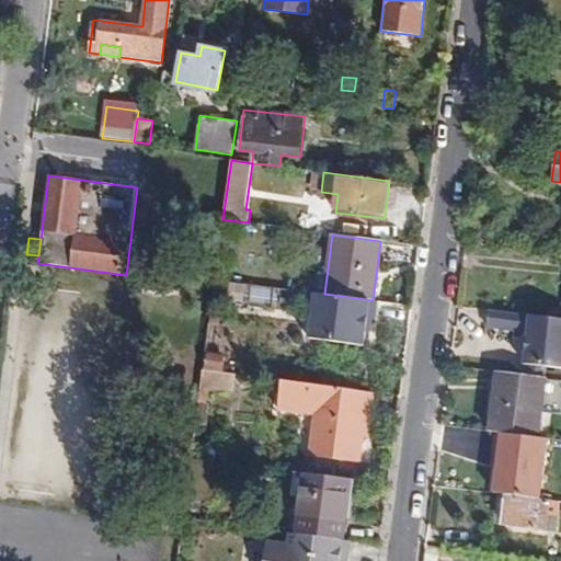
[(294,311),(296,290),(215,279),(212,300),(294,311)]
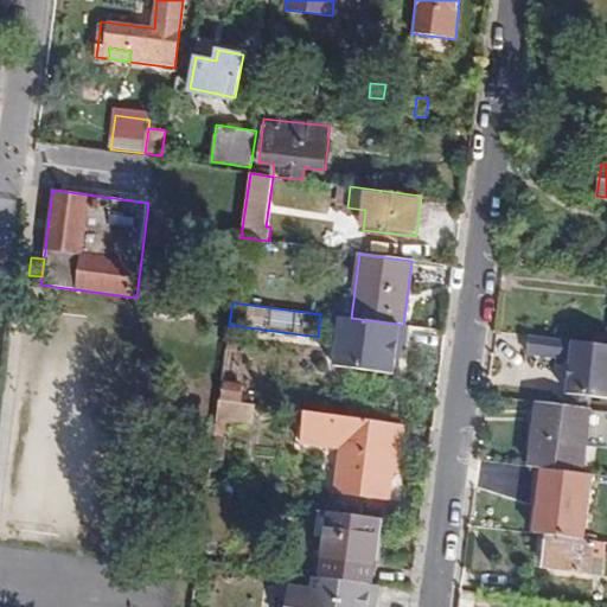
[(606,346),(575,343),(528,337),(525,356),(573,362),(569,394),(606,397),(606,346)]
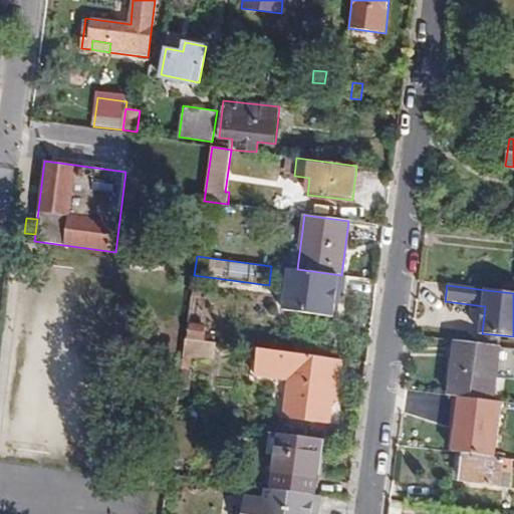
[(202,289),(193,288),(191,297),(201,299),(202,289)]
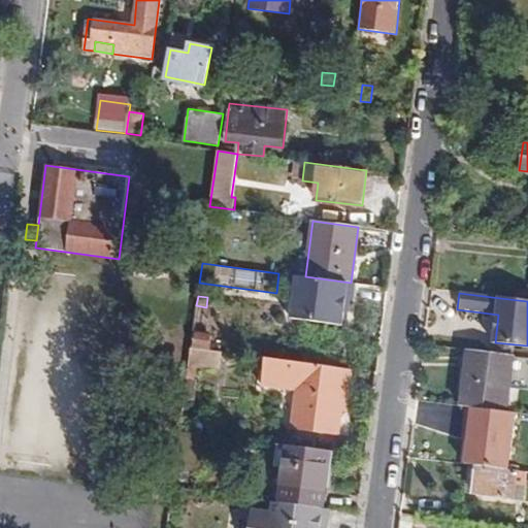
[(211,334),(193,331),(191,347),(209,350),(211,334)]
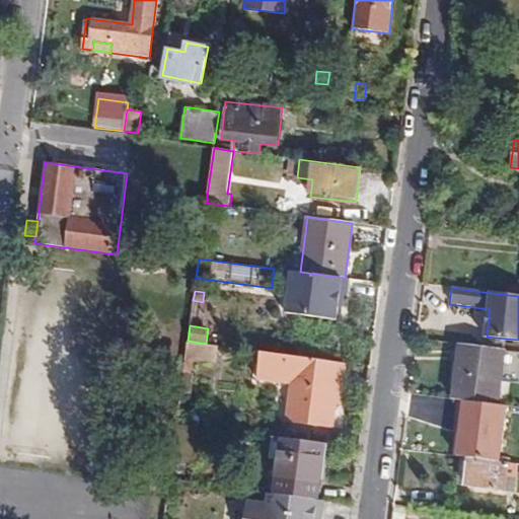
[(518,340),(487,337),(485,348),(505,351),(514,352),(518,352),(518,340)]
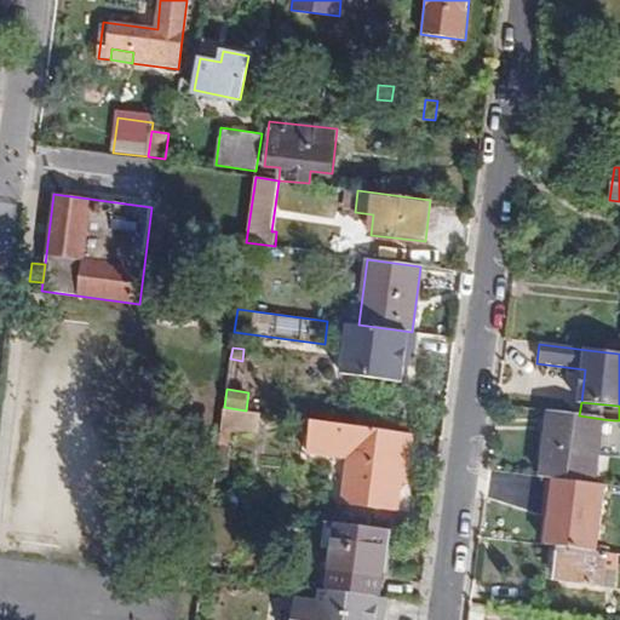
[(257,432),(259,412),(246,411),(224,407),(217,468),(228,469),(231,429),(257,432)]
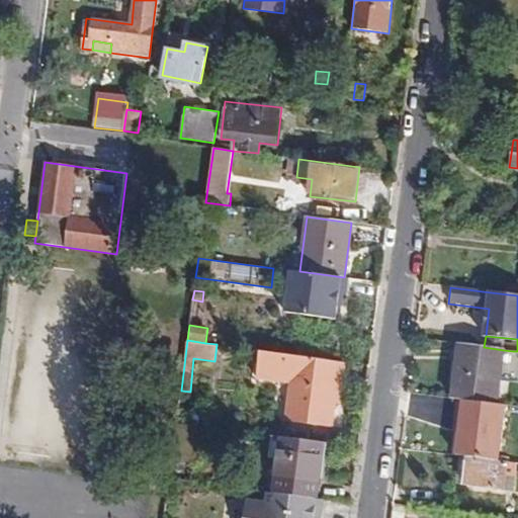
[(484,347),(459,344),(452,399),(497,405),(501,372),(504,350),(484,347)]
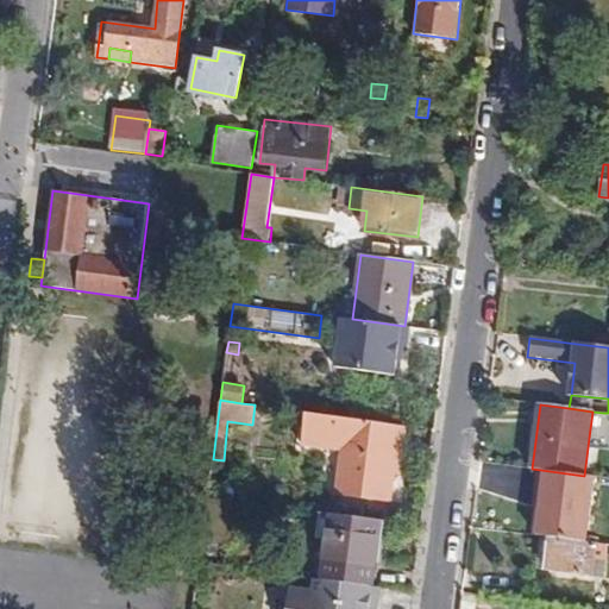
[(401,446),(403,425),(307,412),(302,440),(343,446),(337,490),(389,497),(396,445),(401,446)]
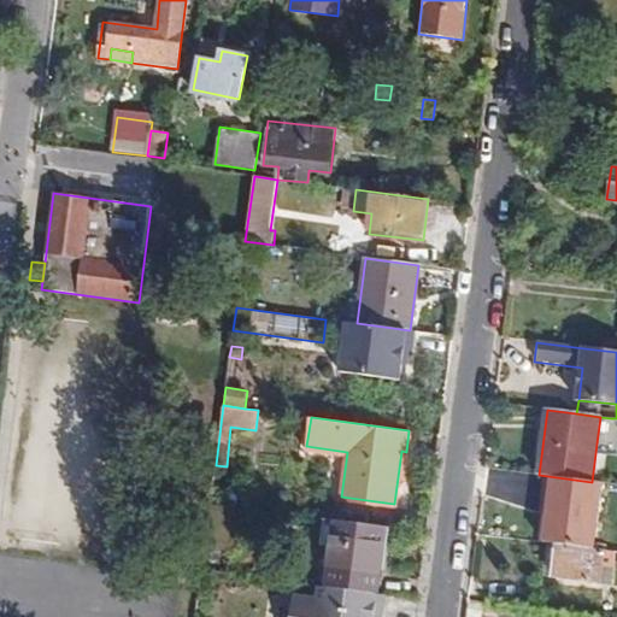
[(609,446),(611,418),(600,417),(597,444),(609,446)]
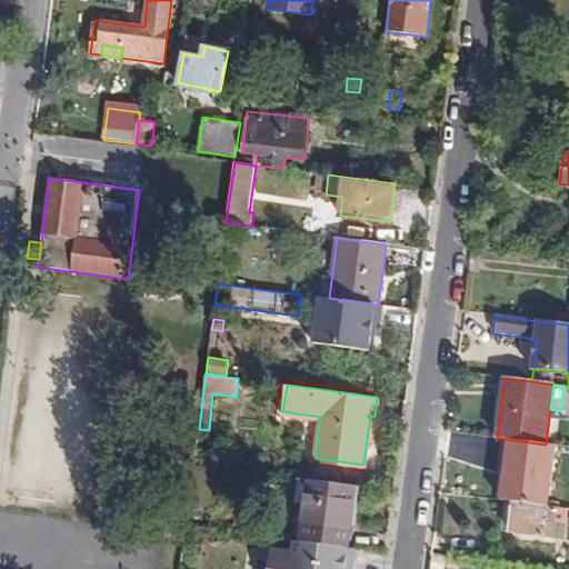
[(507,471),(465,466),(461,490),(521,499),(522,487),(505,485),(507,471)]
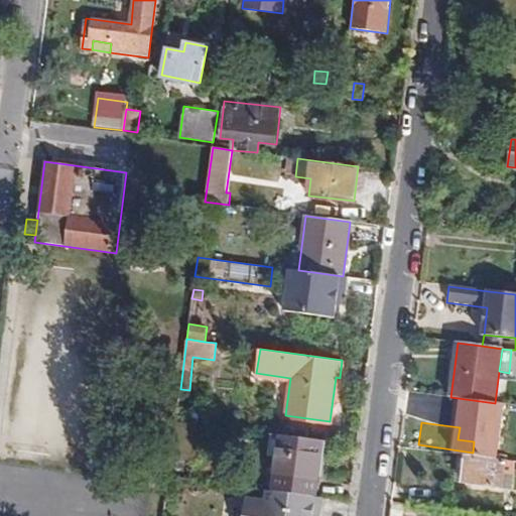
[(315,497),(320,457),(314,456),(317,440),(281,435),(276,475),(270,474),(268,488),(274,488),(273,491),(315,497)]
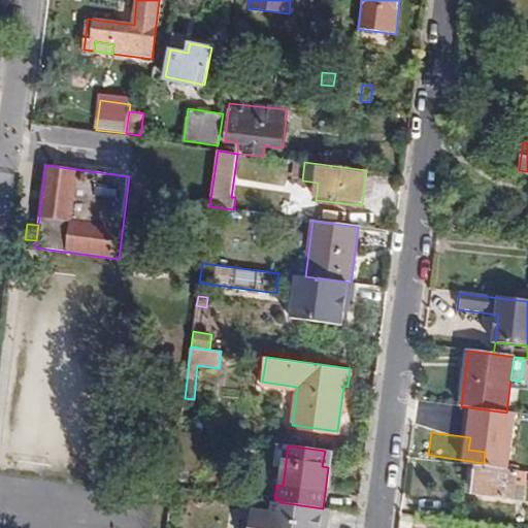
[(328,467),(331,452),(325,451),(322,466),(328,467)]
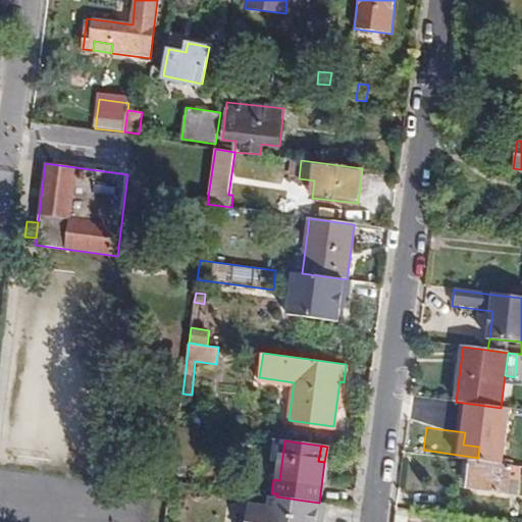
[(479,447),(478,458),(491,459),(491,457),(497,457),(498,452),(492,452),(492,448),(479,447)]
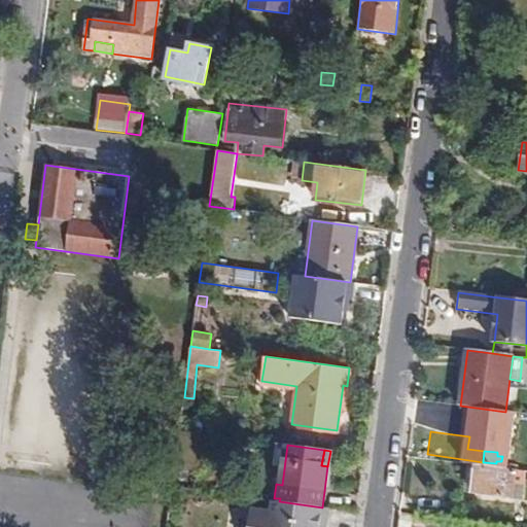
[(463,493),(473,494),(477,465),(467,463),(463,493)]
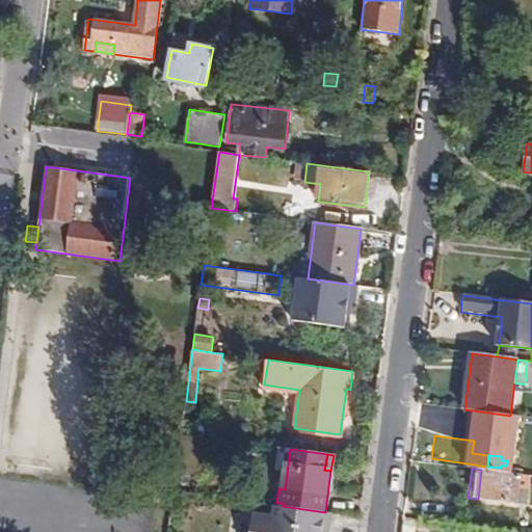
[(529,490),(531,476),(481,470),(478,499),(517,503),(520,489),(529,490)]
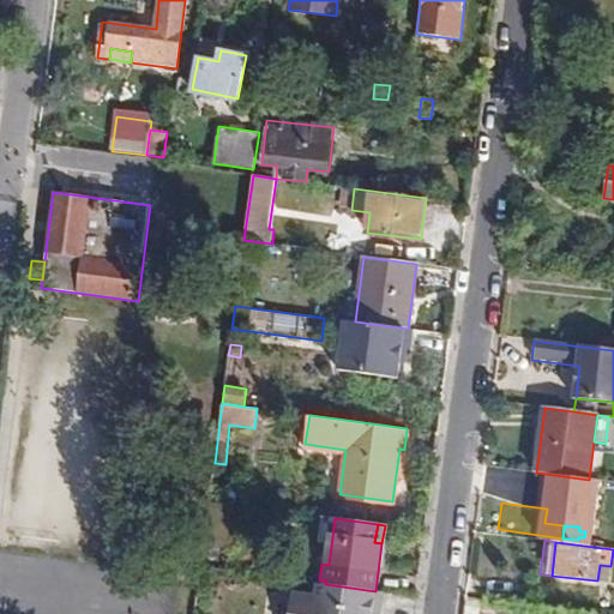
[(609,582),(611,566),(600,565),(597,581),(609,582)]
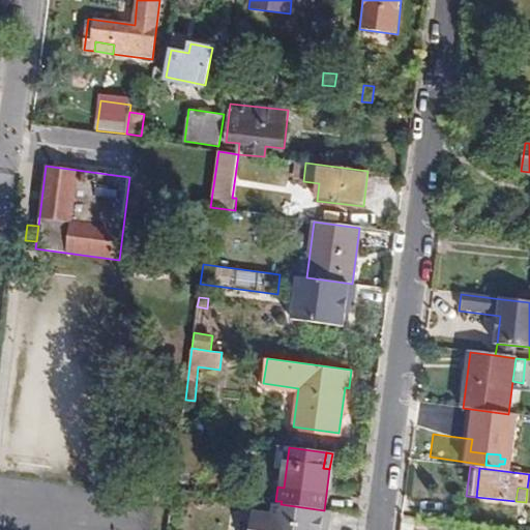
[(325,529),(328,510),(324,510),(281,504),(276,503),(274,519),(253,516),(249,529),(325,529)]
